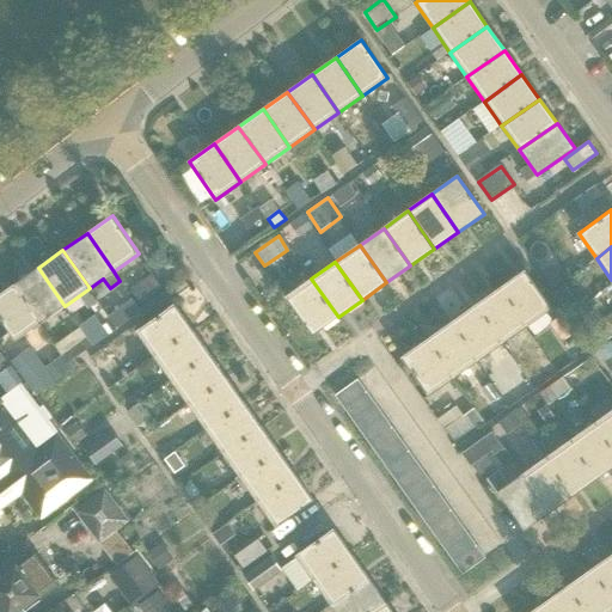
[(13,285),(41,323),(65,306),(38,268),(13,285)]
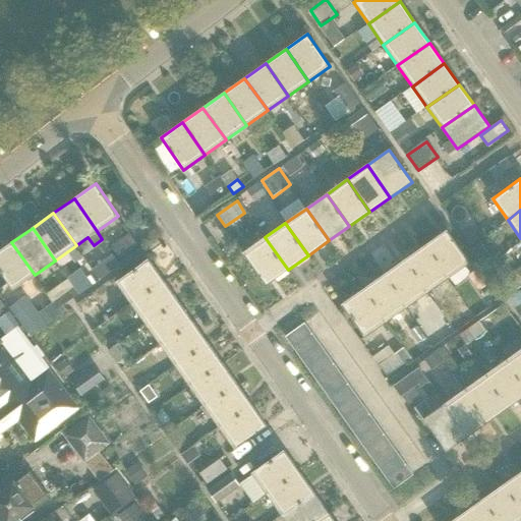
[(470,263),(447,230),(425,245),(449,277),(470,263)]
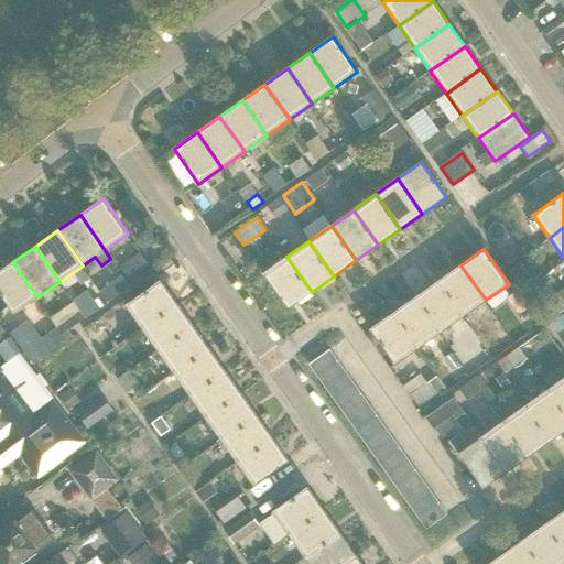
[(509,249),(500,256),(508,268),(518,260),(509,249)]
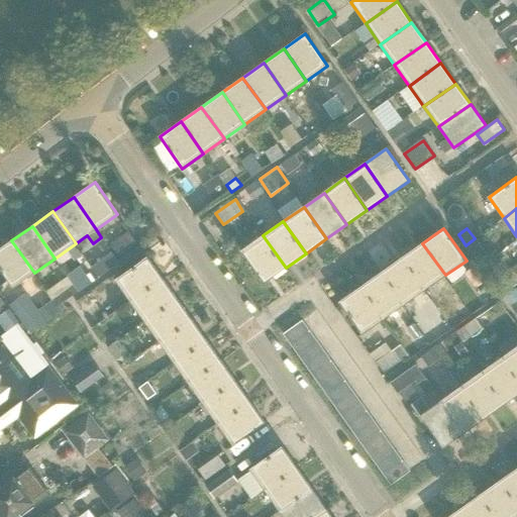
[(129,231),(110,243),(118,255),(136,242),(129,231)]
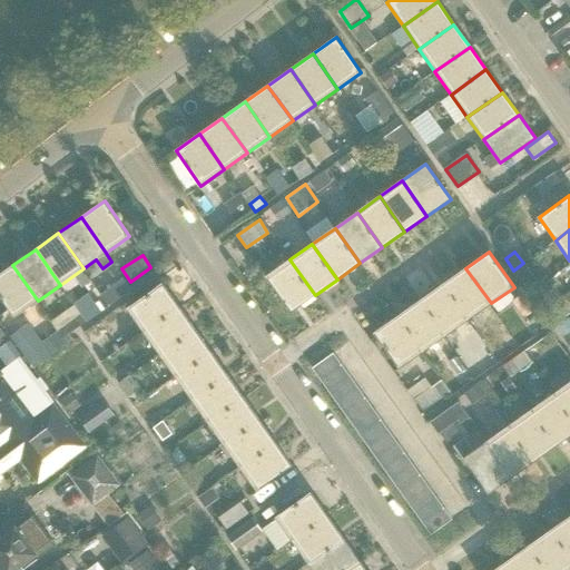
[(290,259),(266,276),(291,312),(315,295),(290,259)]
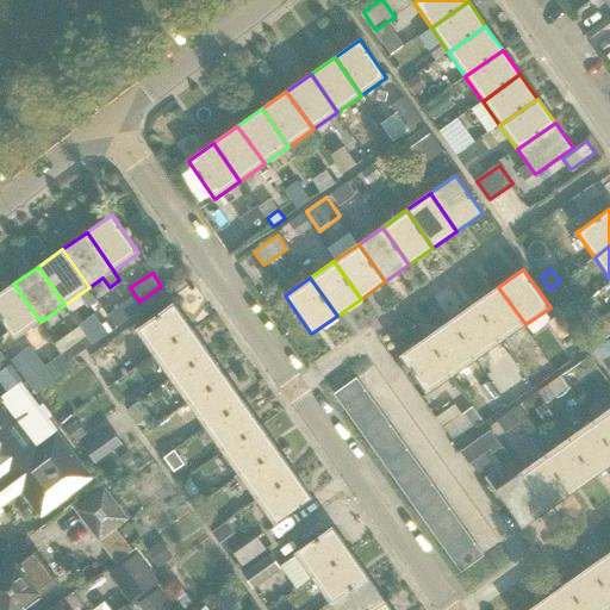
[(13,284),(0,293),(0,317),(16,340),(41,322),(13,284)]
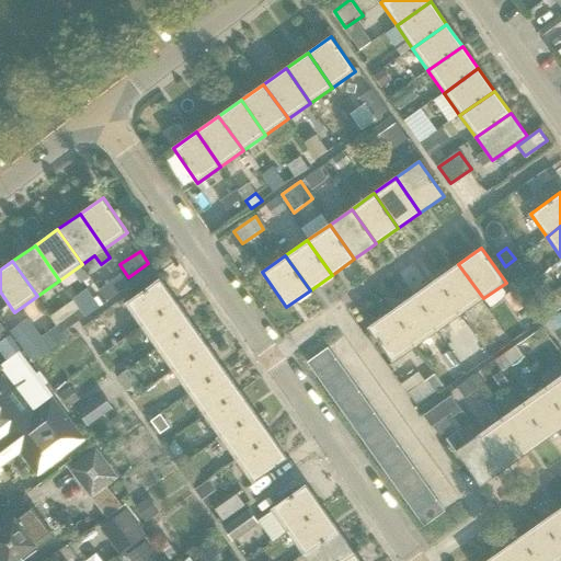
[(436,279),(460,315),(483,298),(458,264),(436,279)]
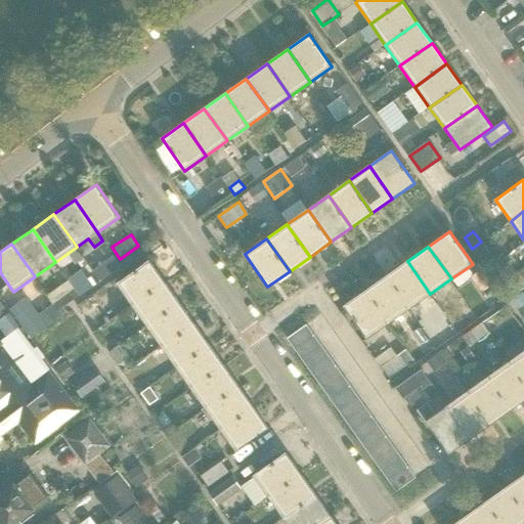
[(117,284),(131,304),(164,281),(149,260),(117,284)]
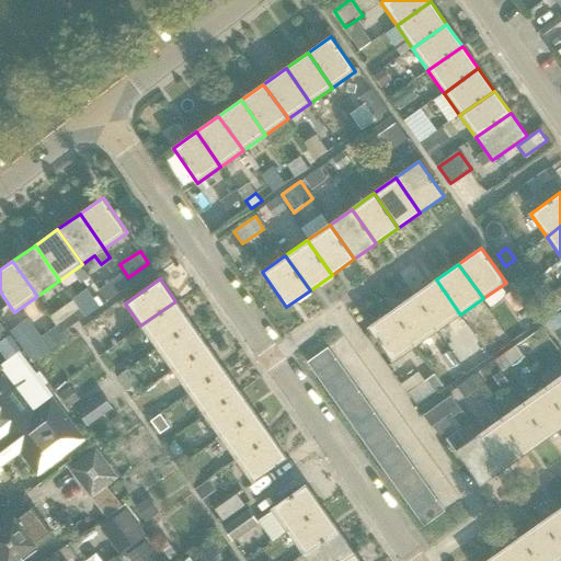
[(413,296),(438,330),(460,315),(436,279),(413,296)]
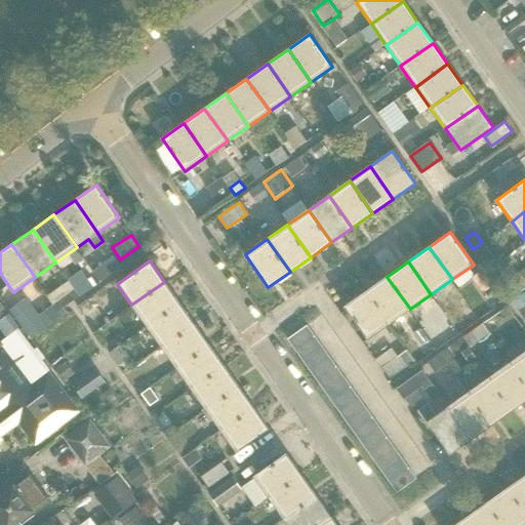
[(483,276),(475,281),(482,290),(489,285),(483,276)]
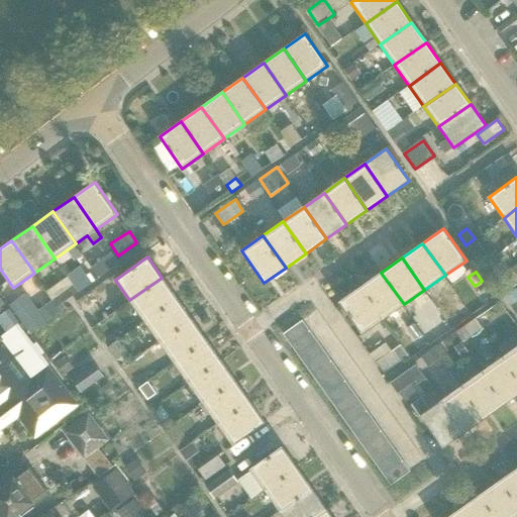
[(360,287),(383,319),(404,304),(381,273),(360,287)]
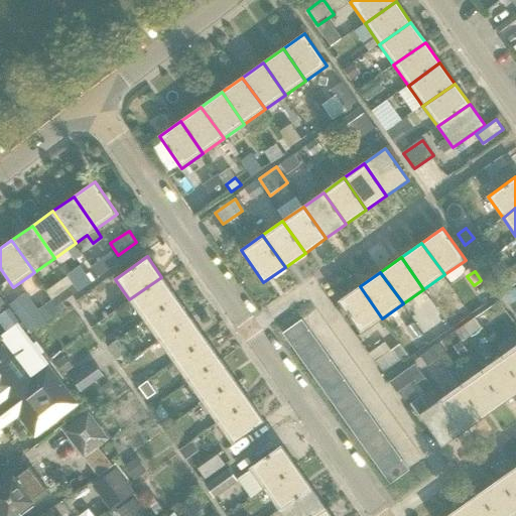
[(87,274),(73,284),(78,291),(92,282),(87,274)]
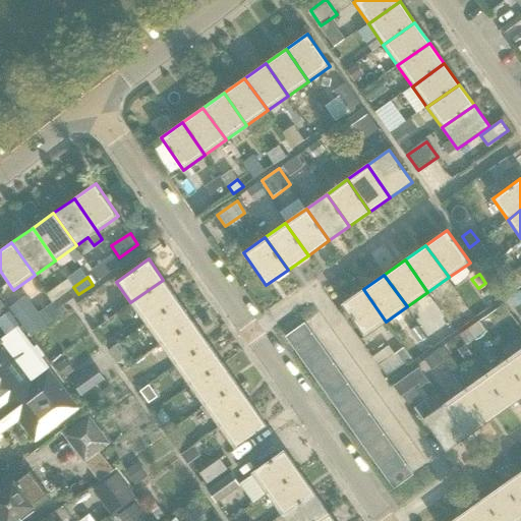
[(178,300),(163,280),(130,302),(146,324),(178,300)]
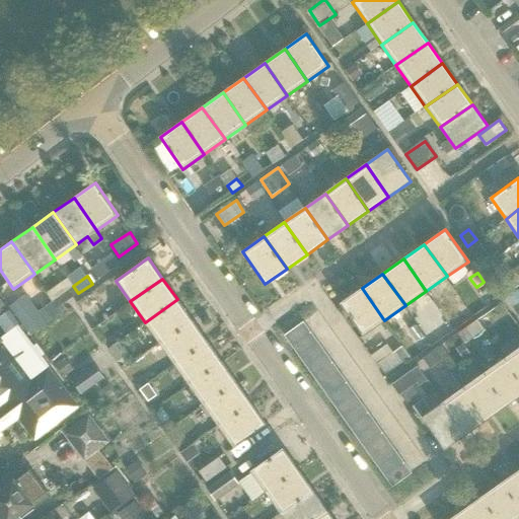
[(73,286),(53,301),(58,308),(64,304),(78,293),(73,286)]
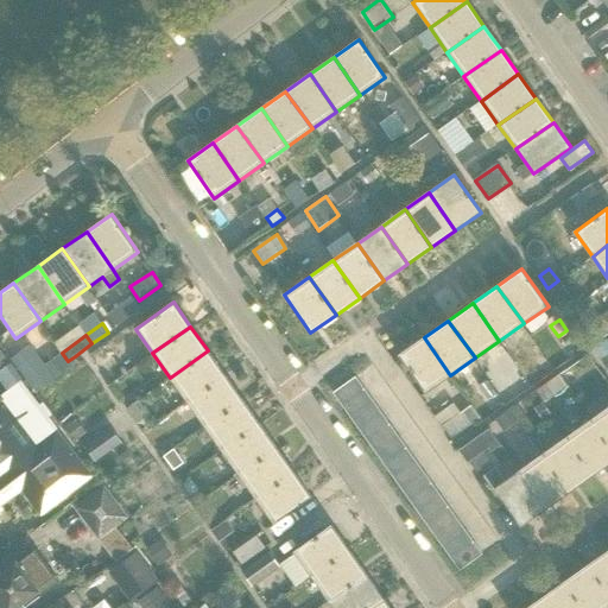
[(424,337),(399,355),(425,393),(450,375),(424,337)]
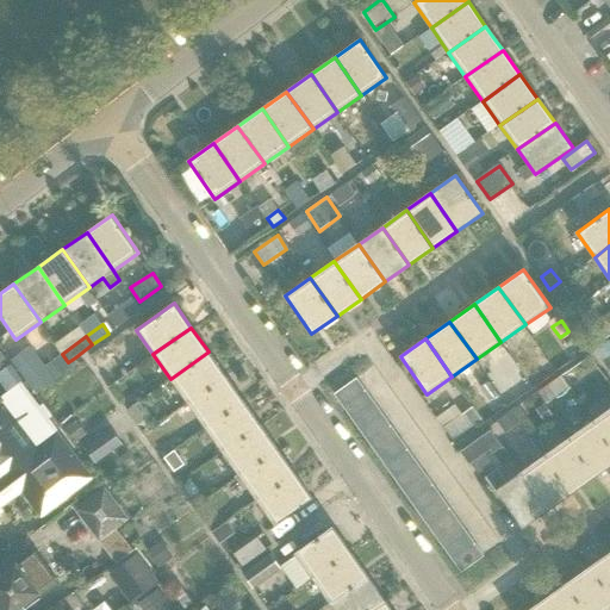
[(609,341),(596,350),(602,360),(609,354),(609,341)]
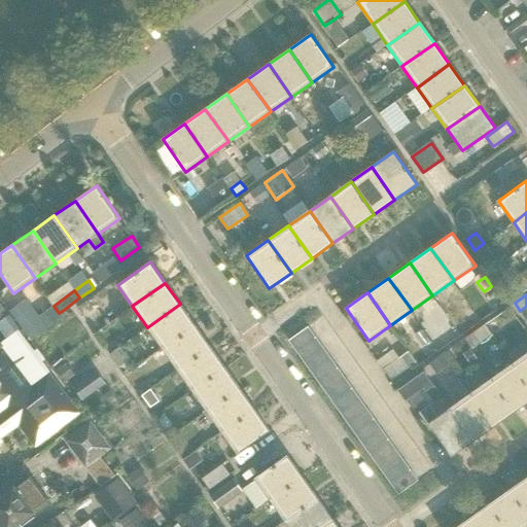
[(195,325),(180,304),(147,327),(162,348),(195,325)]
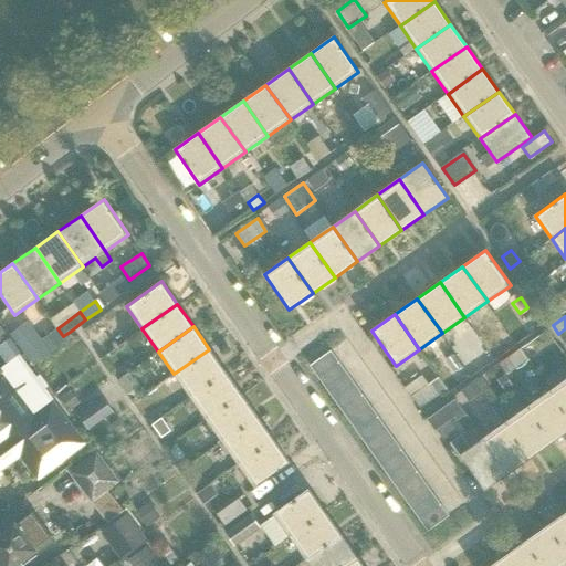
[(58,328),(42,338),(51,352),(66,341),(72,336),(70,332),(63,336),(58,328)]
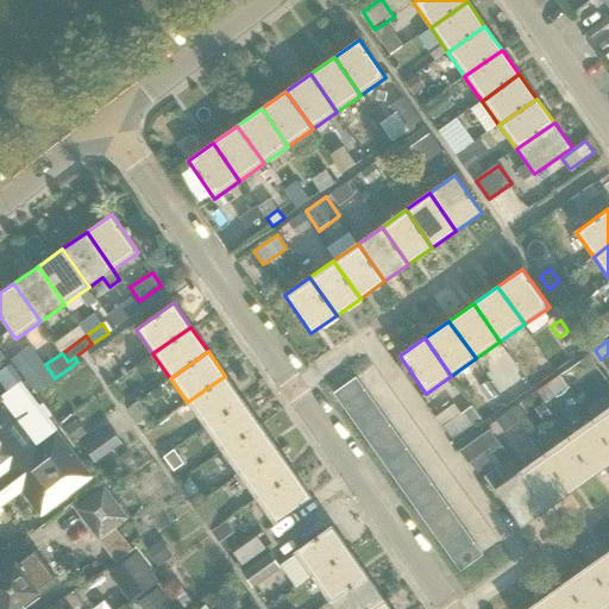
[(243,400),(225,376),(187,402),(205,427),(243,400)]
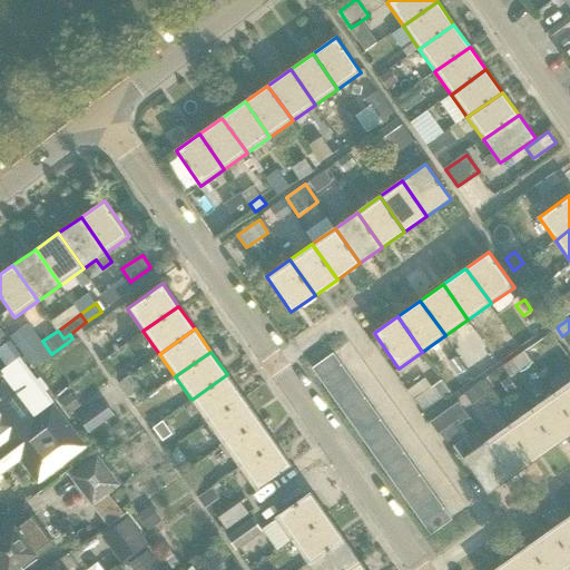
[(332,354),(312,367),(321,379),(340,365),(332,354)]
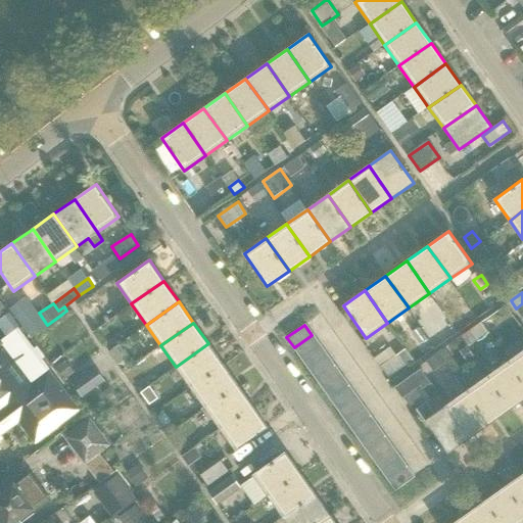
[(422,331),(415,336),(423,347),(430,342),(422,331)]
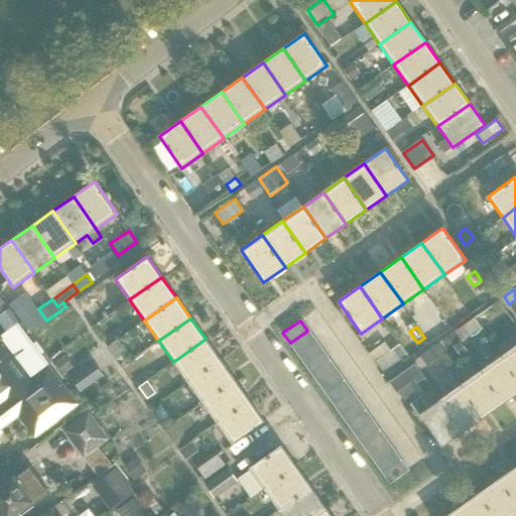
[(307,331),(290,343),(297,353),(314,341),(307,331)]
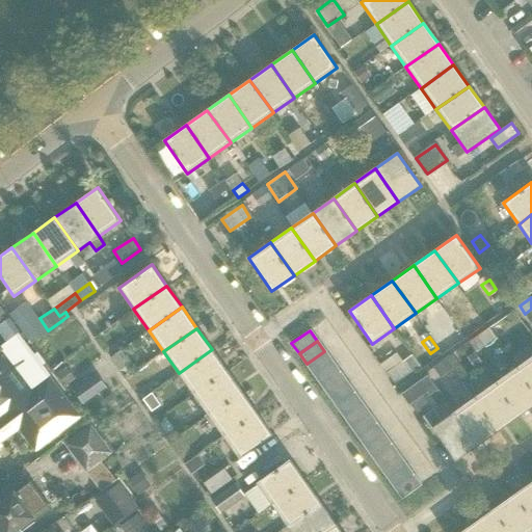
[(80,417),(50,378),(32,392),(0,349),(0,441),(0,442),(20,427),(36,449),(80,417)]
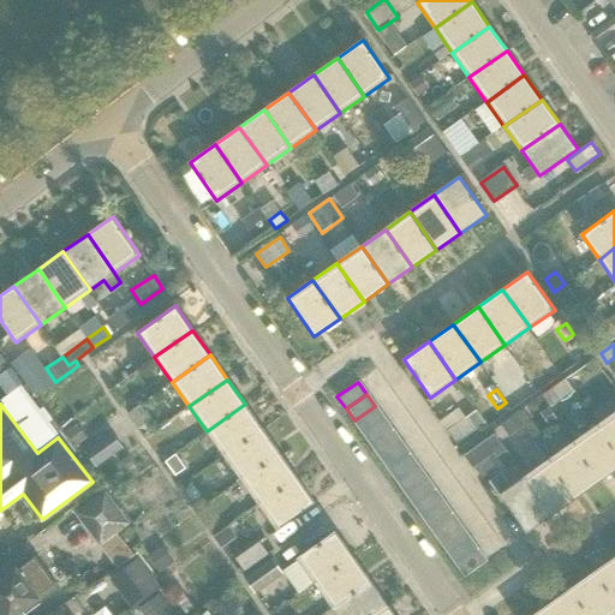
[(262,428),(245,404),(207,431),(224,455),(262,428)]
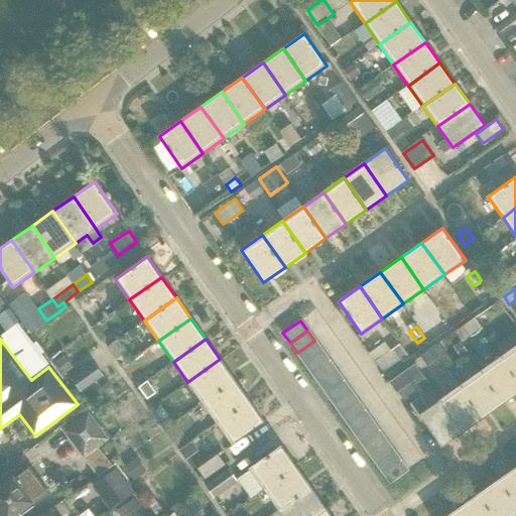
[(314,341),(297,353),(304,363),(321,351),(314,341)]
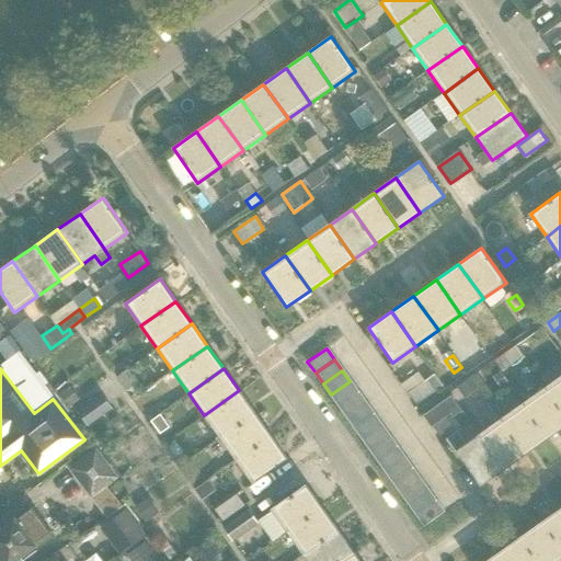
[(500,371),(493,376),(501,387),(507,382),(500,371)]
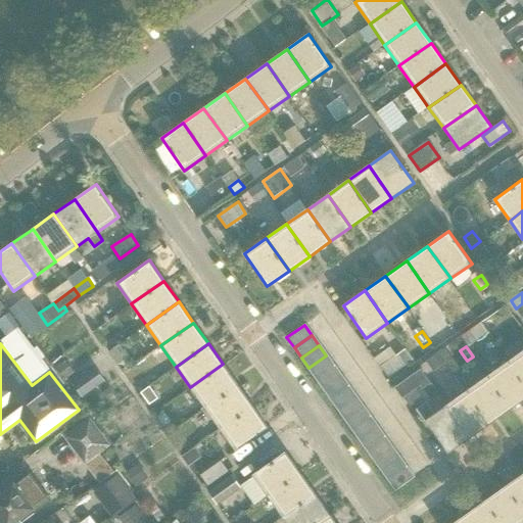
[(406,349),(381,367),(388,377),(413,360),(406,349)]
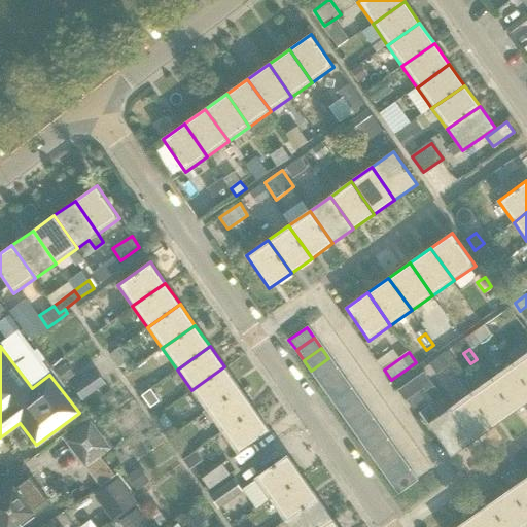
[(526,353),(513,363),(526,384),(526,353)]
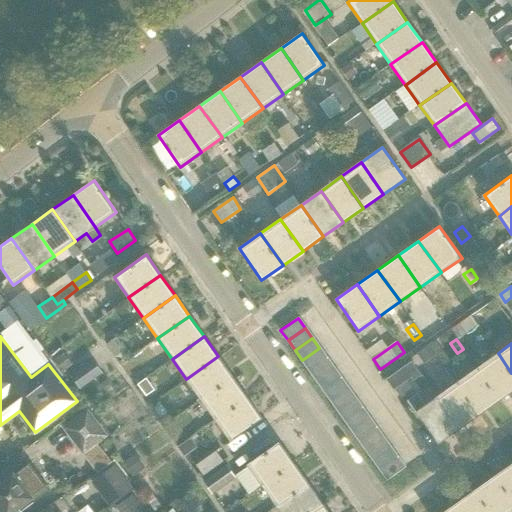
[(319,348),(302,360),(309,370),(327,358),(319,348)]
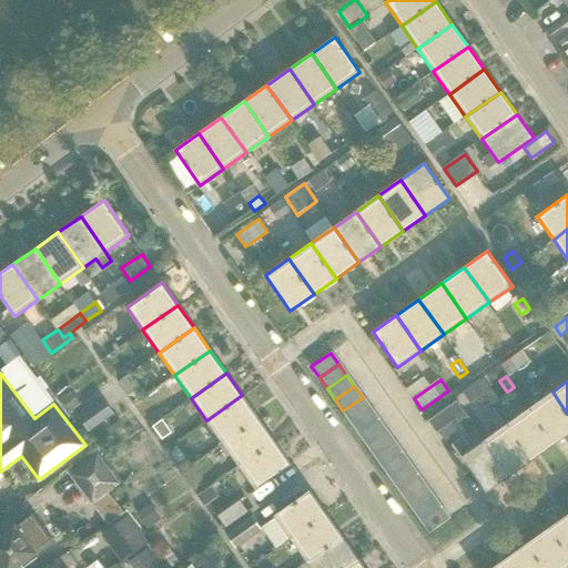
[(529,408),(555,443),(567,433),(567,414),(553,392),(529,408)]
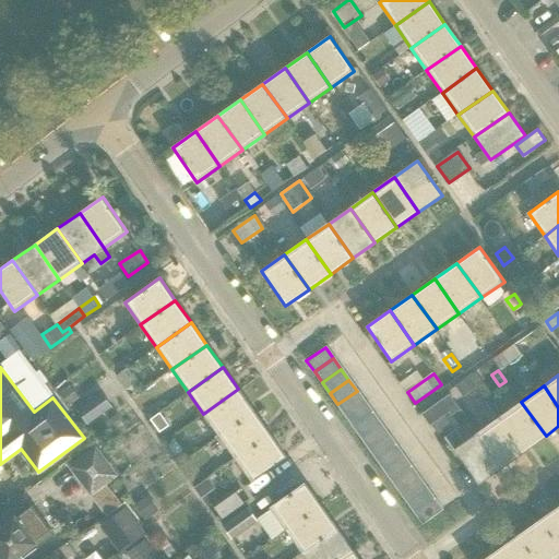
[(254,412),(238,389),(203,414),(219,436),(254,412)]
